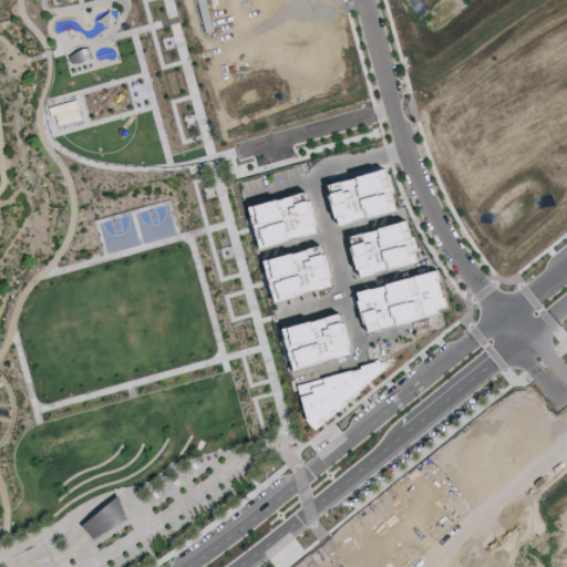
[(52,103),(80,95),(85,114),(62,121),(60,111),(54,113),(52,103)]
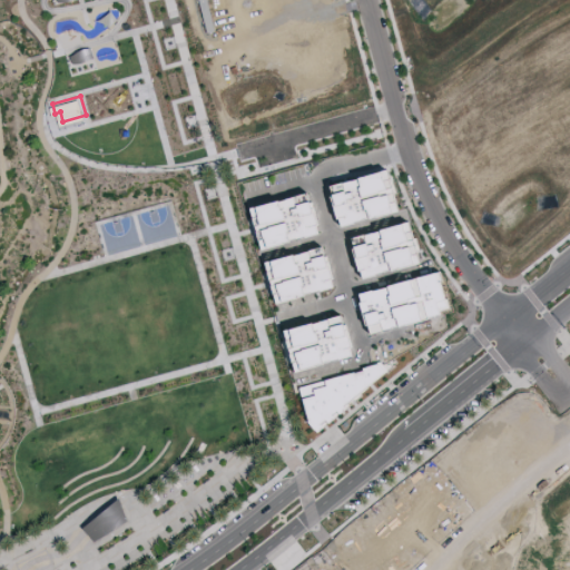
[(328,186),(389,172),(399,213),(340,226),(328,186)]
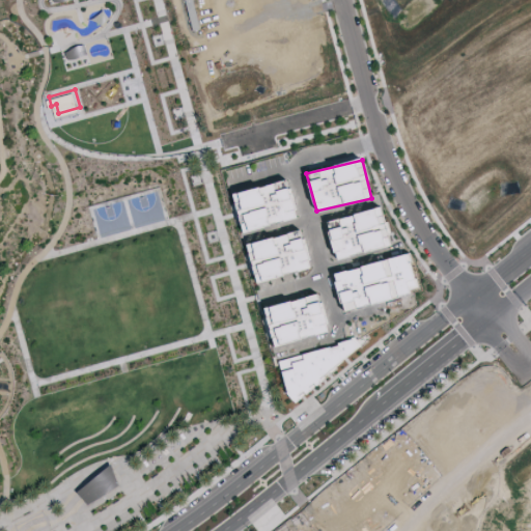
[(283,179),(232,193),(243,234),(296,220),(283,179)]
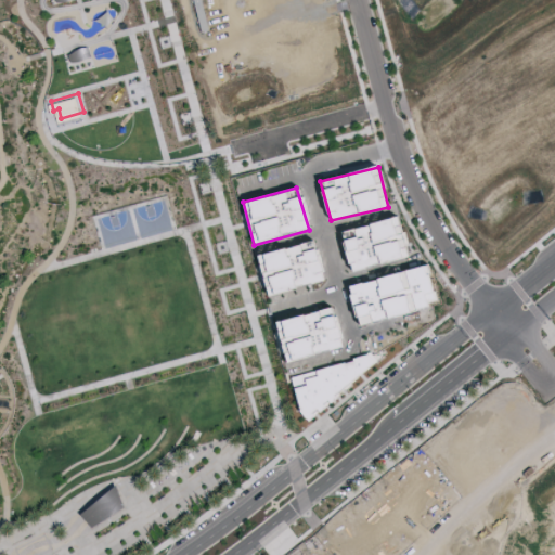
[(333,231),(395,217),(408,256),(344,273),(333,231)]
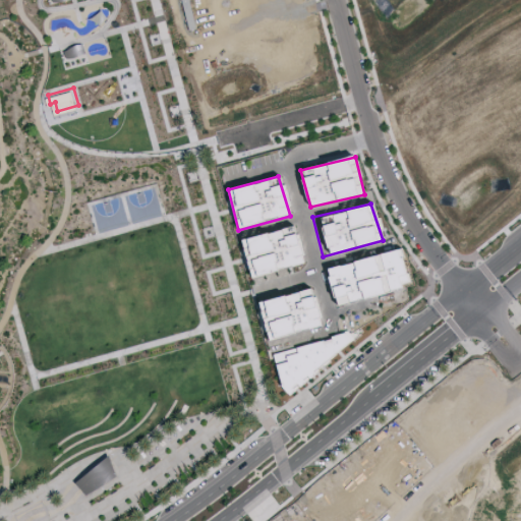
[(291,227),(242,240),(251,278),(301,267),(298,256),(291,227)]
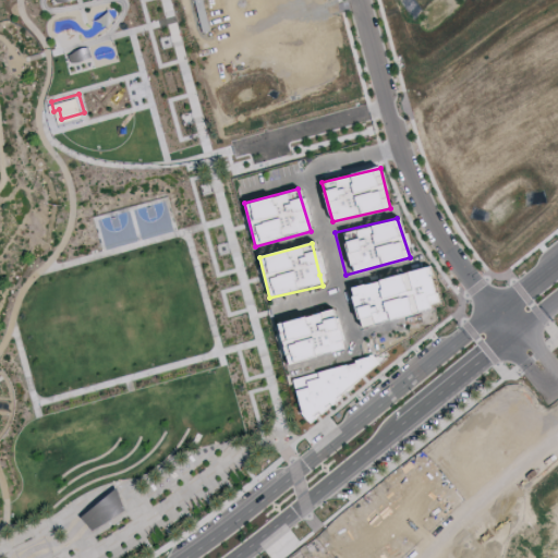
[(351,292),(427,270),(437,305),(362,325),(351,292)]
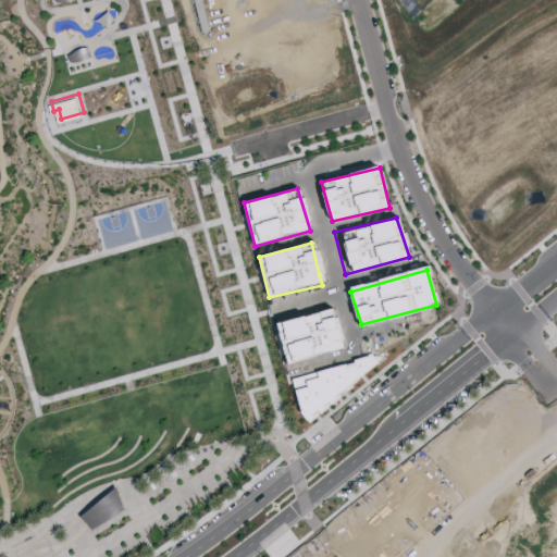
[(326,304),(274,318),(287,362),(341,350),(326,304)]
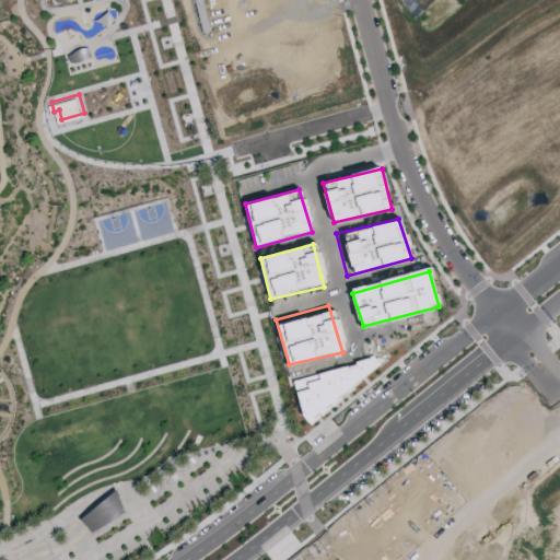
[(293,380),(375,359),(378,368),(310,424),(293,380)]
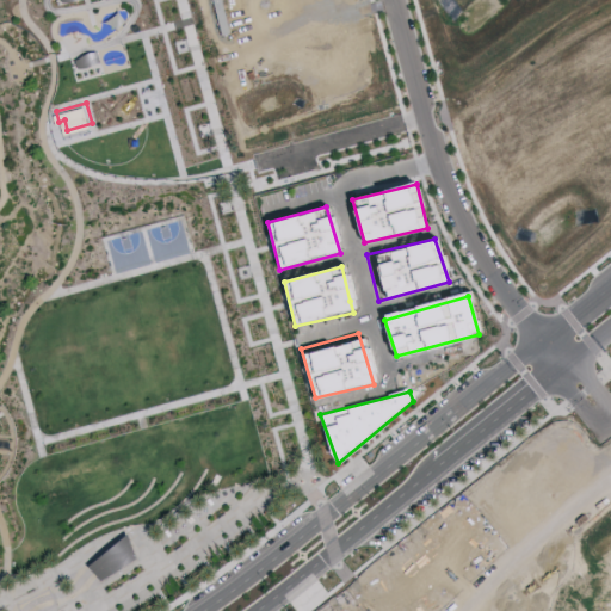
[(128,535),(90,566),(104,578),(139,557),(128,535)]
